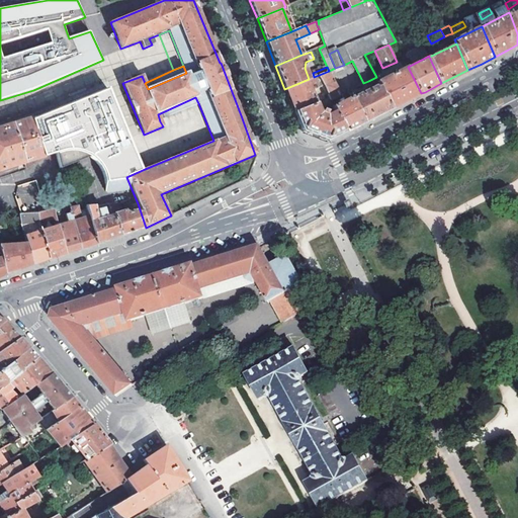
[(378,82),(379,85),(392,108),(417,95),(421,93),(408,67),(378,82)]
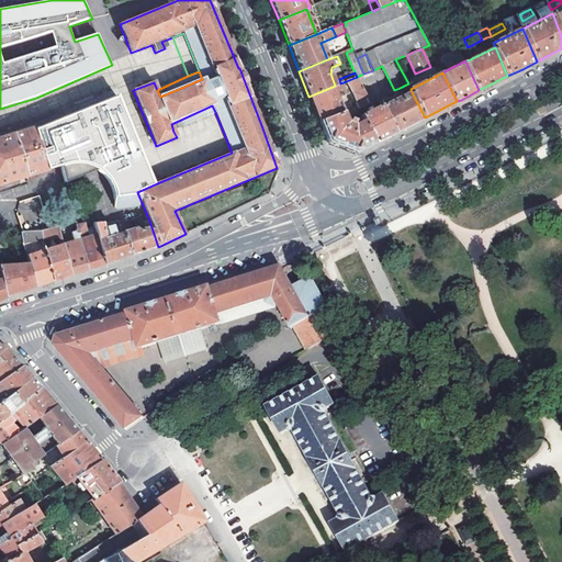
[(353,101),(357,108),(357,109),(367,103),(367,97),(357,77),(346,81),(351,94),(353,101)]
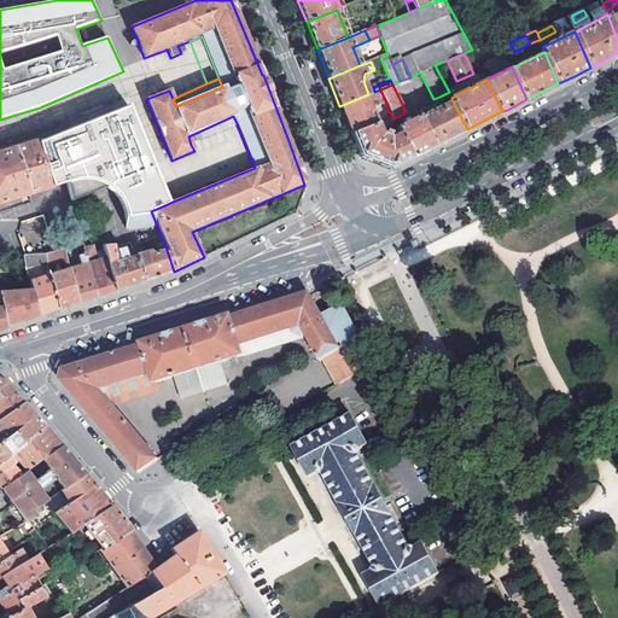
[(374,92),(373,93),(378,106),(386,104),(380,89),(374,92)]
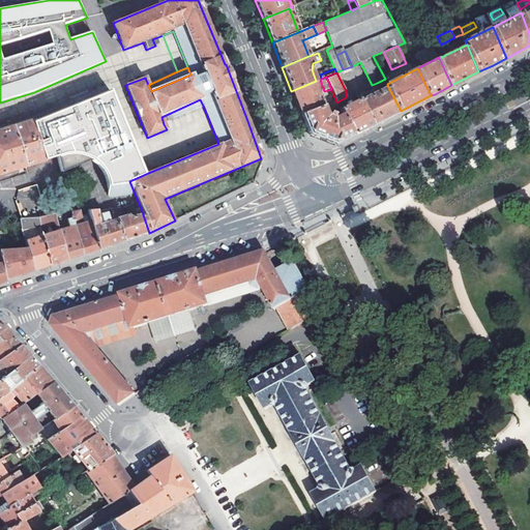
[(387,84),(385,79),(377,83),(379,88),(387,84)]
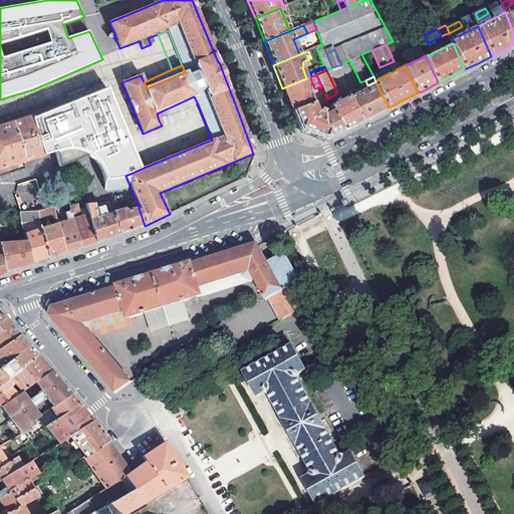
[(291,111),(314,102),(309,90),(314,88),(310,77),(306,78),(282,88),(291,111)]
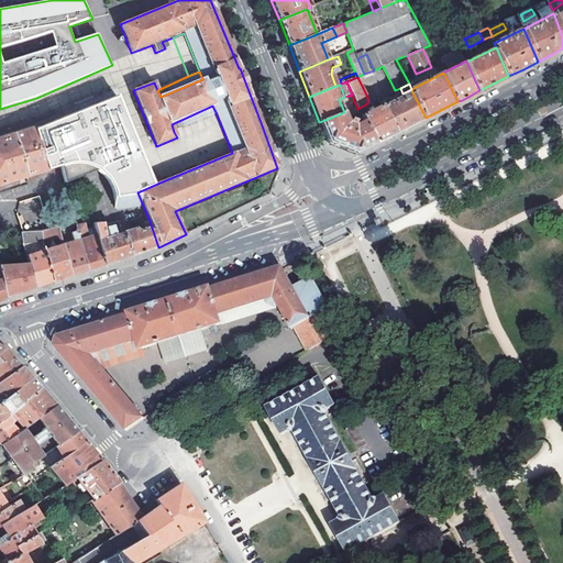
[(382,107),(395,133),(409,125),(426,118),(412,92),(382,107)]
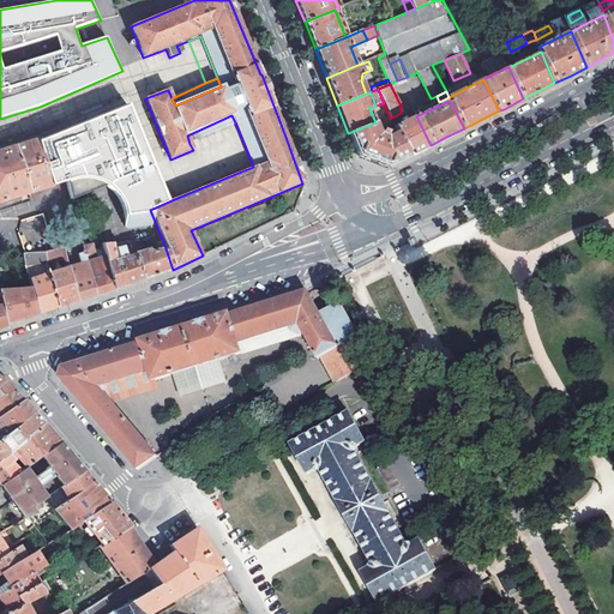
[(131,106),(40,143),(55,187),(70,182),(73,181),(76,181),(79,180),(83,180),(86,179),(90,180),(95,180),(97,180),(101,181),(104,184),(108,185),(110,187),(113,188),(116,192),(119,194),(121,197),(122,200),(125,204),(126,208),(127,211),(128,215),(128,218),(127,228),(156,224),(150,210),(172,200),(131,106)]
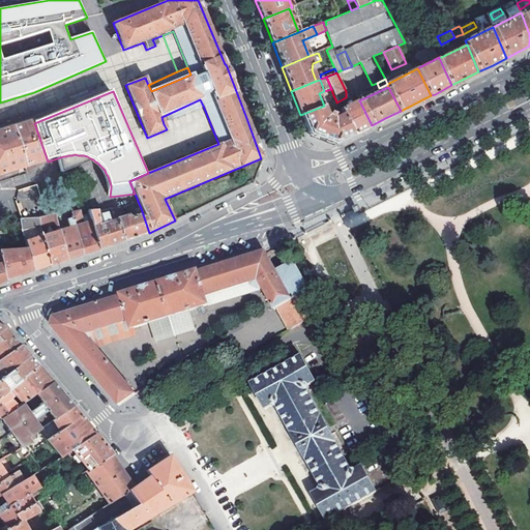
[(162,117),(164,124),(193,111),(203,106),(200,99),(162,117)]
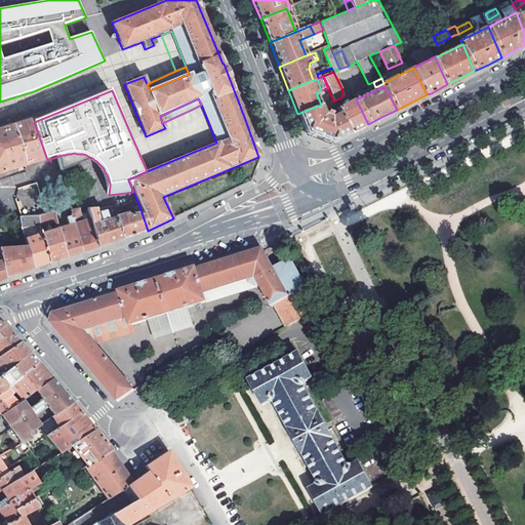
[(336,108),(339,113),(350,133),(365,126),(368,124),(356,99),(356,98),(346,103),(345,101),(341,103),(342,105),(336,108)]
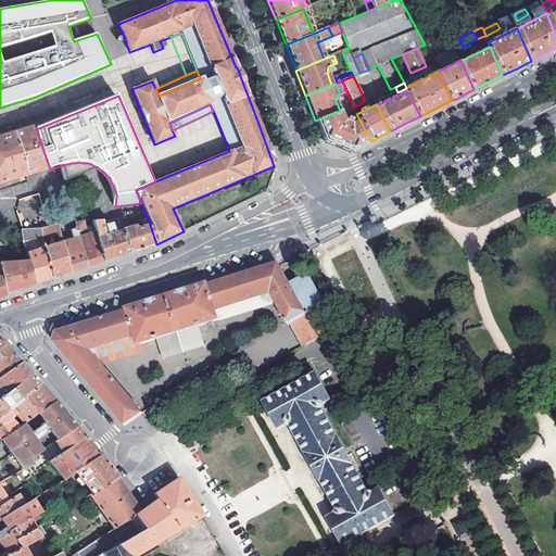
[(213,111),(202,116),(218,155),(229,151),(213,111)]
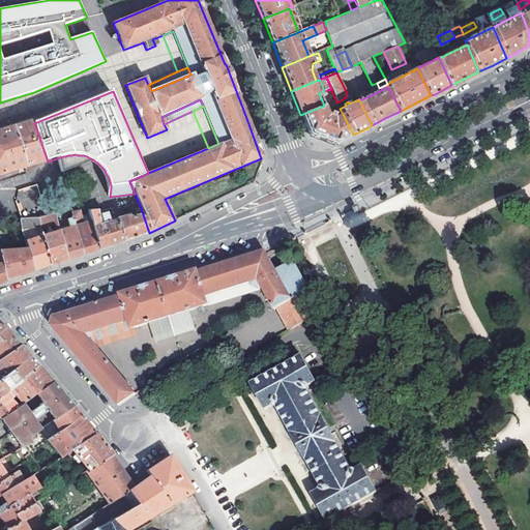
[(353,135),(343,114),(336,117),(335,119),(333,121),(332,118),(333,114),(331,113),(330,117),(328,117),(324,106),(300,115),(308,135),(334,144),(353,135)]
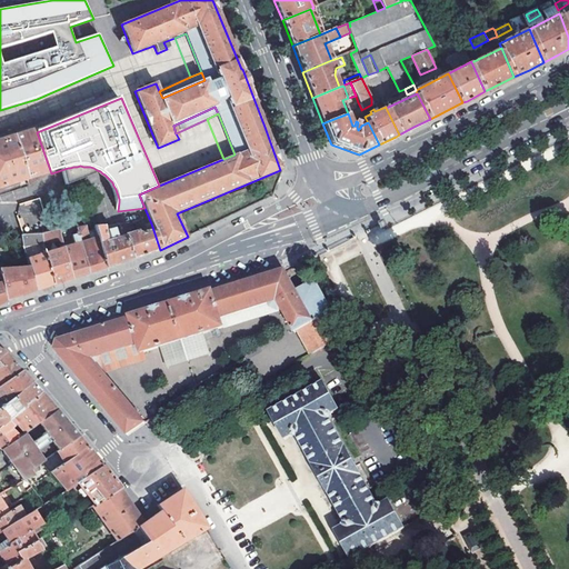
[(36,128),(0,139),(0,190),(51,175),(51,173),(37,132),(36,128)]
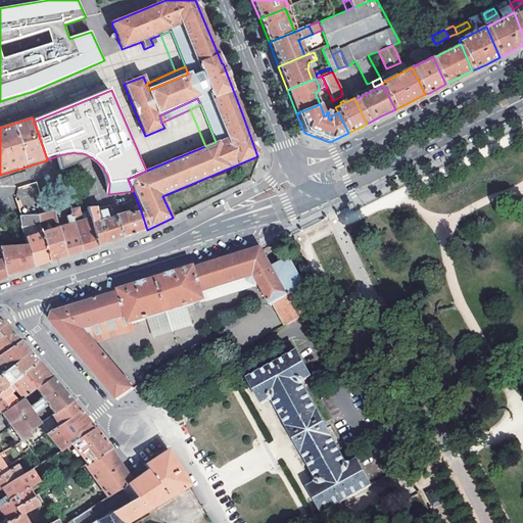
[(86,207),(87,207),(101,203),(96,182),(81,185),(86,207)]
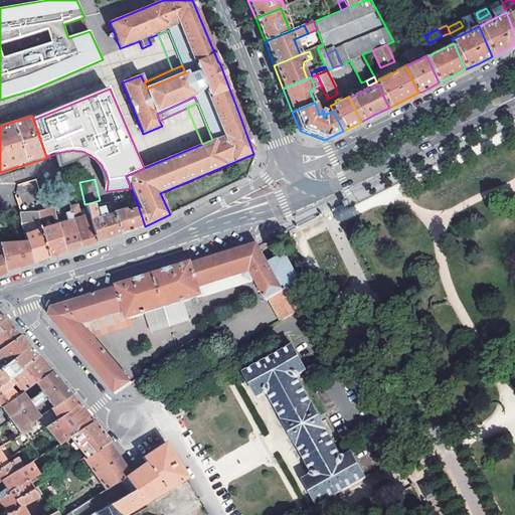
[(346,198),(340,201),(342,204),(343,207),(347,205),(349,204),(346,198)]
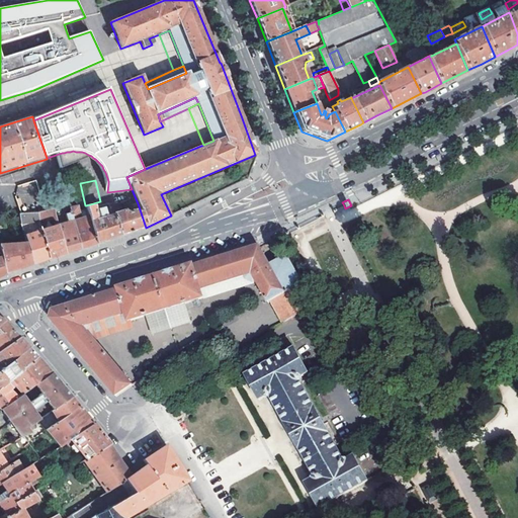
[(121,235),(146,228),(138,203),(133,206),(134,210),(125,212),(124,210),(117,212),(114,205),(113,202),(107,204),(111,217),(113,216),(121,235)]
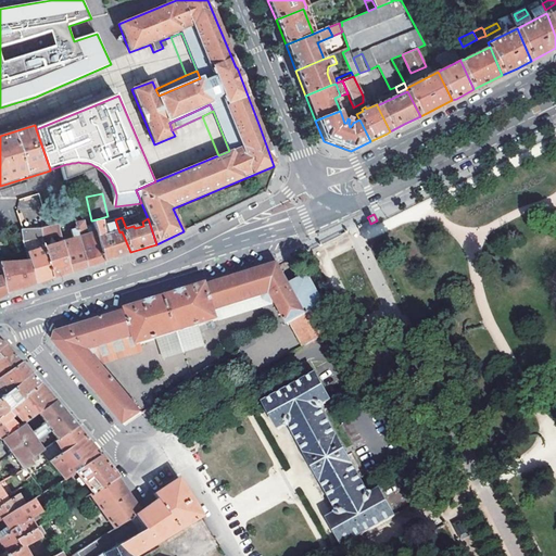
[(86,266),(74,223),(74,219),(67,222),(73,239),(62,242),(61,243),(70,272),(86,266)]
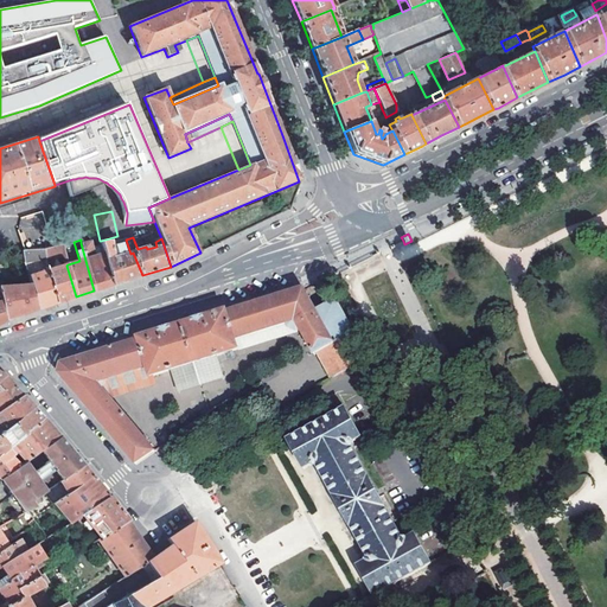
[(104,255),(102,244),(95,247),(97,256),(94,257),(89,241),(81,243),(94,291),(97,289),(110,286),(113,285),(106,259),(104,255)]
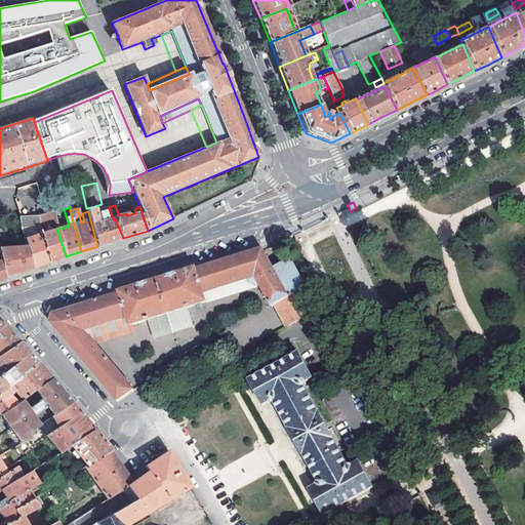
[(88,211),(90,220),(97,219),(96,213),(99,212),(98,209),(95,210),(95,208),(87,208),(88,211)]
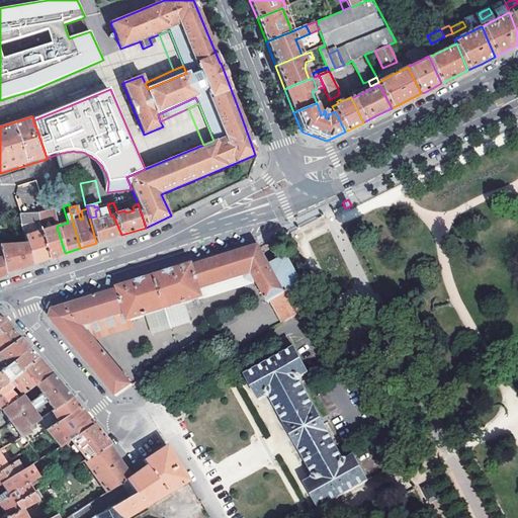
[(57,227),(58,226),(53,210),(46,211),(46,213),(36,214),(38,223),(41,231),(50,259),(58,256),(65,253),(57,227)]
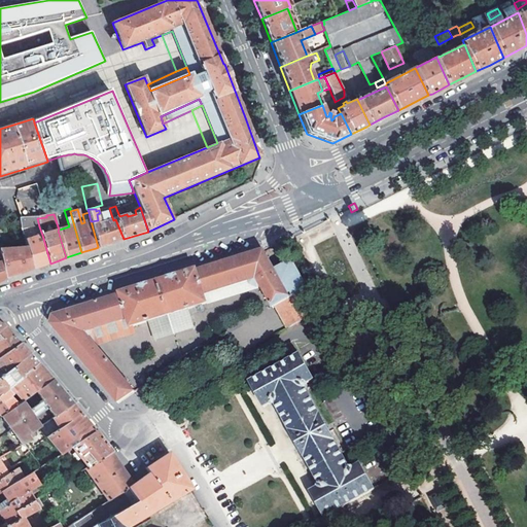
[(115,219),(113,220),(108,221),(106,214),(101,215),(103,222),(92,224),(98,247),(124,239),(115,219)]
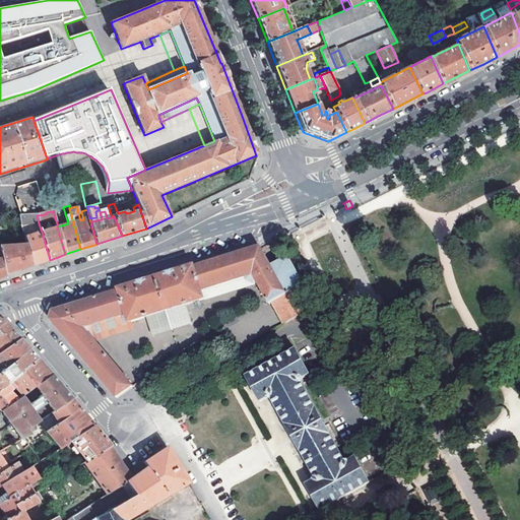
[(39,223),(37,215),(19,215),(21,224),(25,224),(30,223),(39,223)]
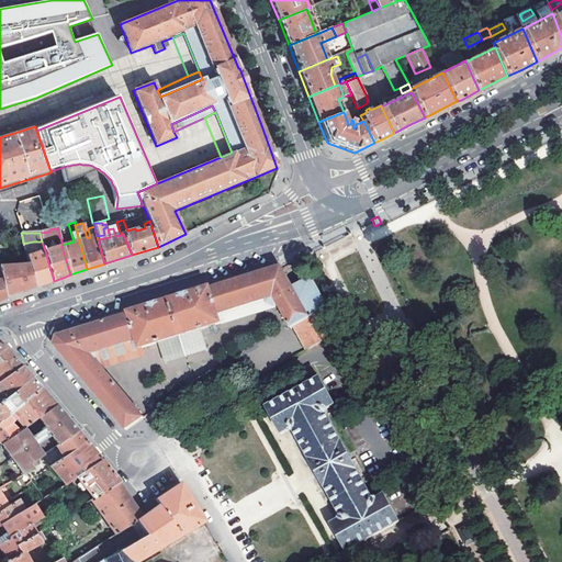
[(45,250),(42,242),(33,242),(36,249),(37,248),(40,253),(45,250)]
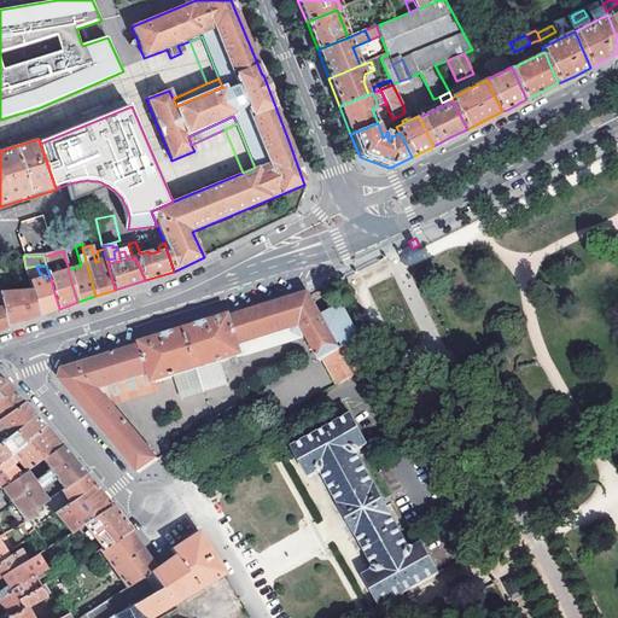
[(59,309),(50,275),(44,278),(30,281),(31,290),(33,290),(40,315),(59,309)]
